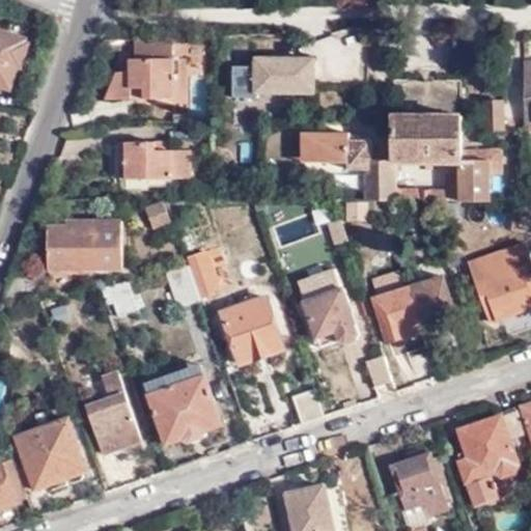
[(25,38),(0,30),(0,82),(9,86),(17,66),(21,67),(29,45),(23,43),(25,38)]
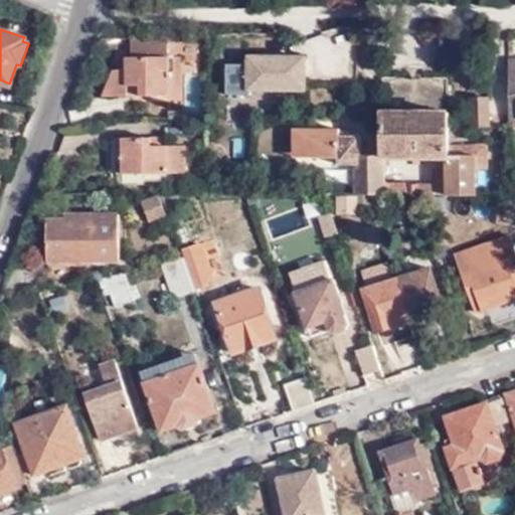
[(167,55),(168,35),(131,35),(131,55),(125,55),(125,64),(112,68),(103,95),(127,95),(128,84),(141,84),(140,95),(171,95),(170,55),(167,55)]
